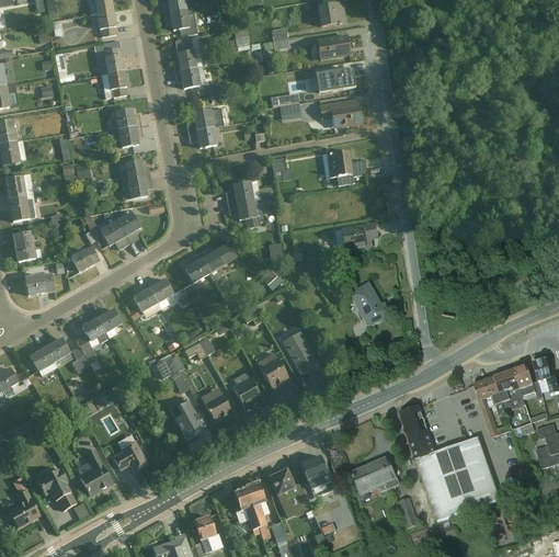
[(49,0),(54,16),(63,15),(58,0),(49,0)]
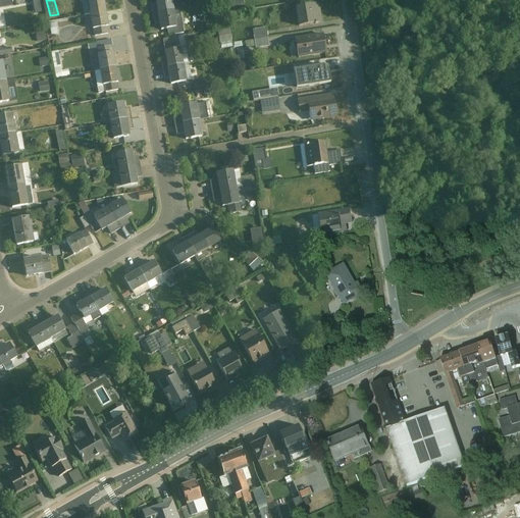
[(156,0),(158,9),(173,6),(172,0),(156,0)]
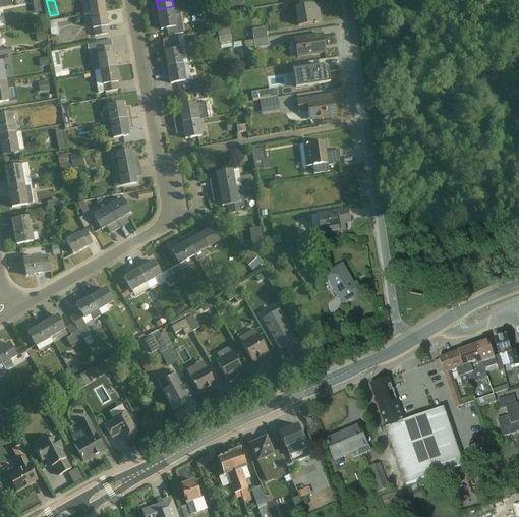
[(297,22),(319,19),(315,0),(294,3),(297,22)]
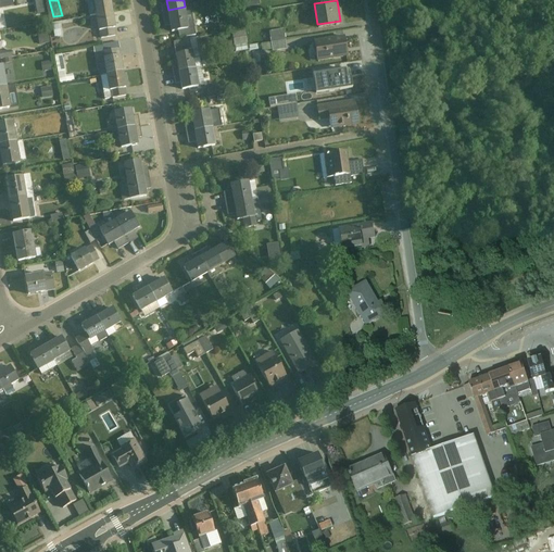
[(97,27),(116,24),(113,4),(93,8),(97,27)]
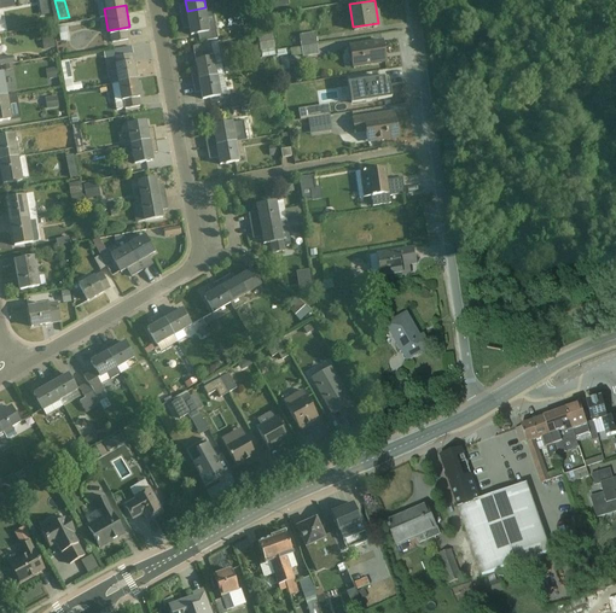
[(191,31),(209,28),(205,7),(187,11),(191,31)]
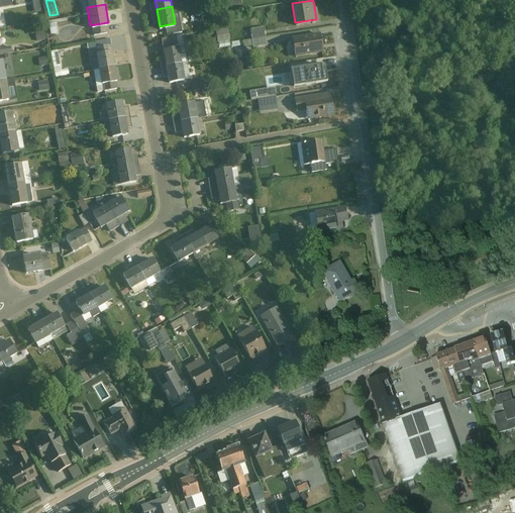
[(267,42),(264,20),(247,22),(250,45),(267,42)]
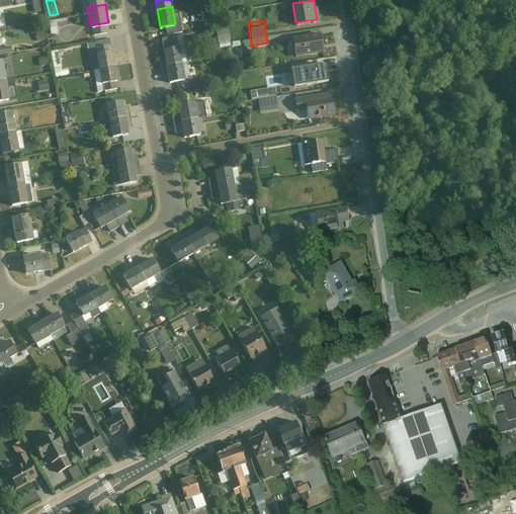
[(233,35),(231,22),(204,26),(207,40),(233,35)]
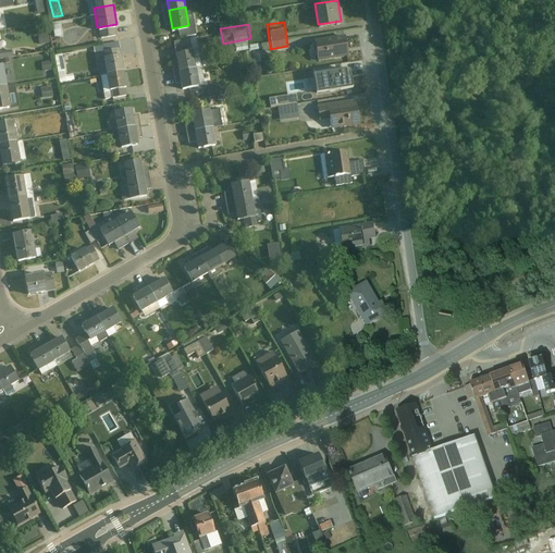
[(313,58),(346,53),(343,34),(311,38),(313,58)]
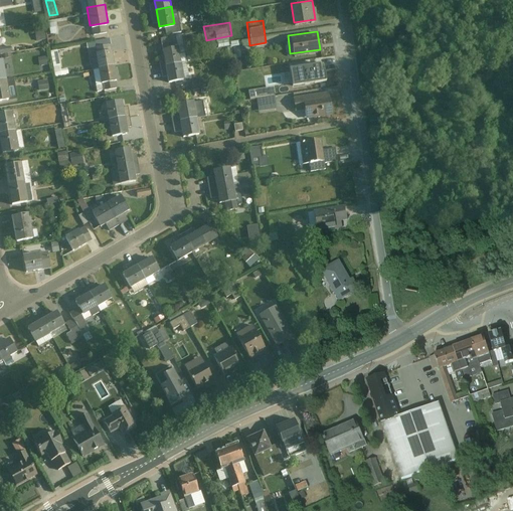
[(162,48),(165,64),(181,61),(178,45),(162,48)]
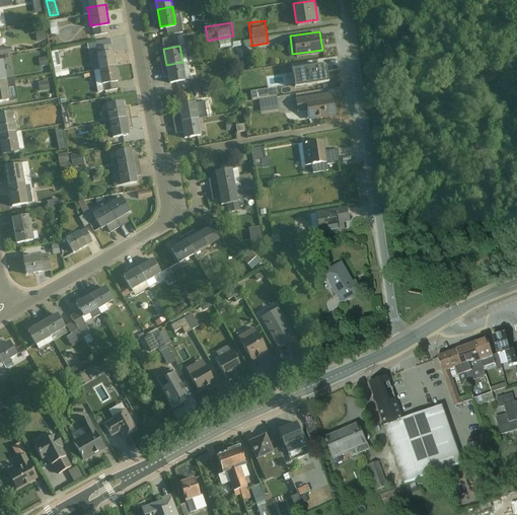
[(73,66),(67,67),(63,48),(55,49),(61,75),(74,72),(73,66)]
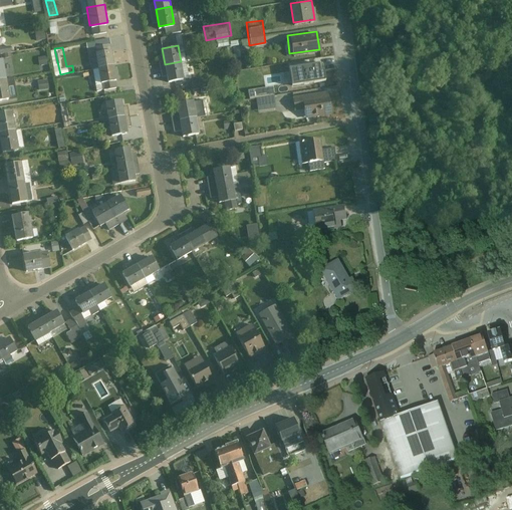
[(93,51),(95,64),(114,61),(112,48),(93,51)]
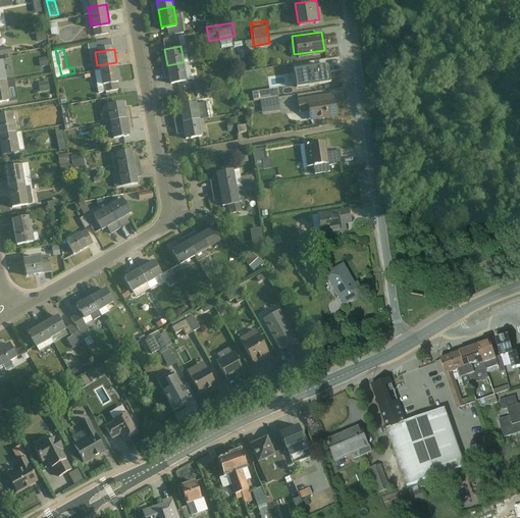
[(52,52),(44,53),(45,64),(53,63),(52,52)]
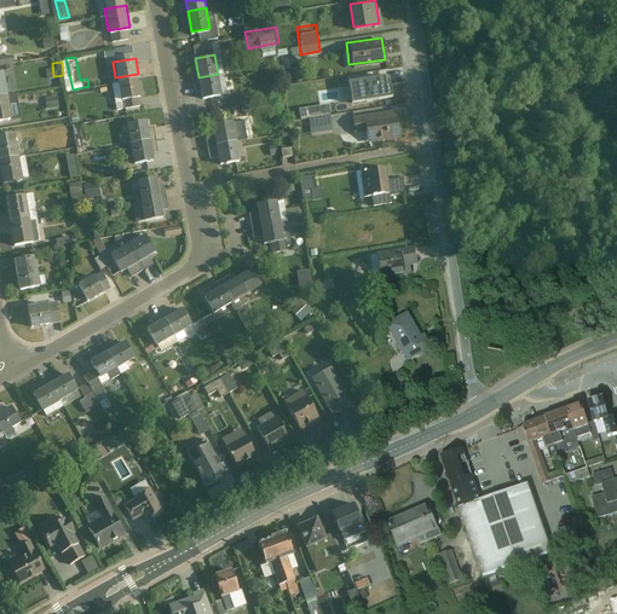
[(384,73),(341,77),(344,99),(387,94),(384,73)]
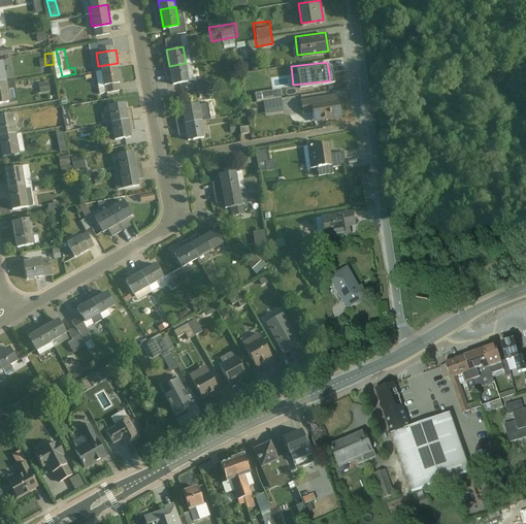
[(101,83),(121,78),(118,63),(98,66),(101,83)]
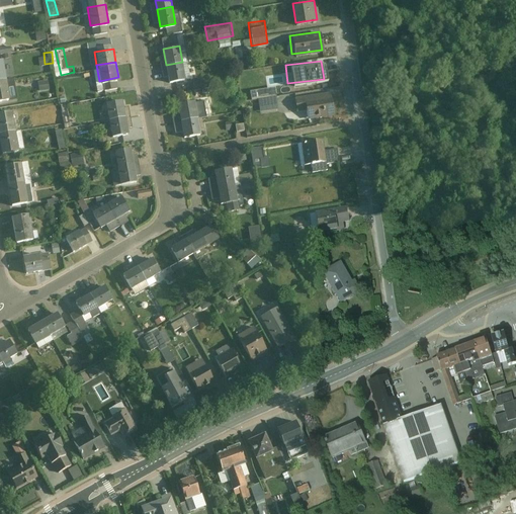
[(169,81),(185,78),(182,62),(166,65),(169,81)]
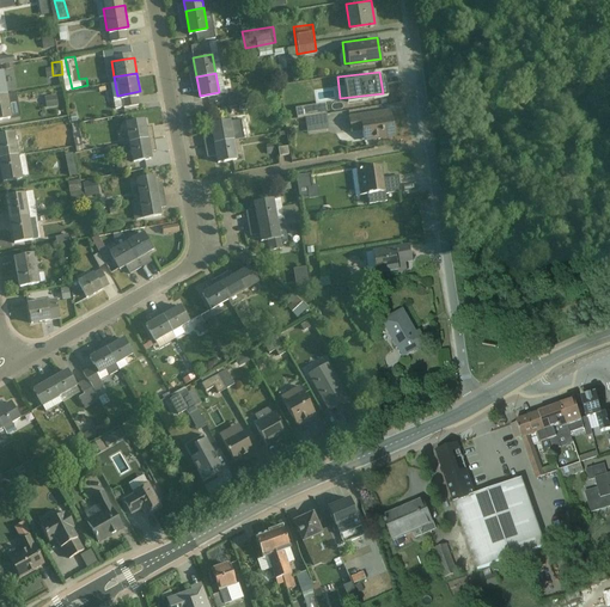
[(236,100),(246,98),(244,90),(233,92),(236,100)]
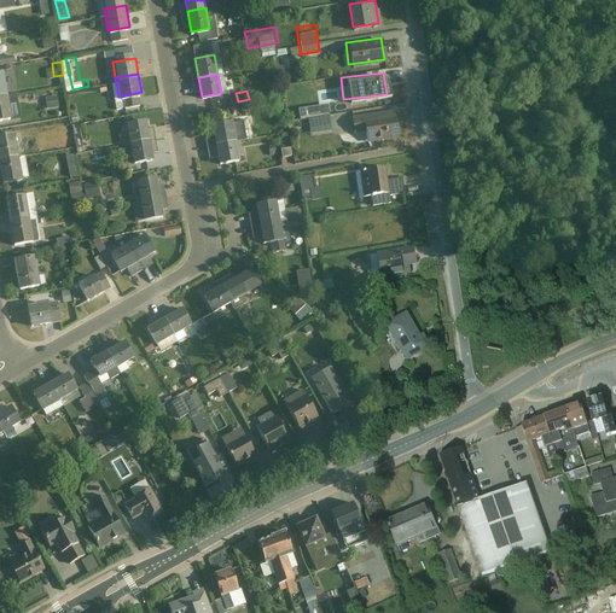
[(50,95),(53,105),(64,101),(60,92),(50,95)]
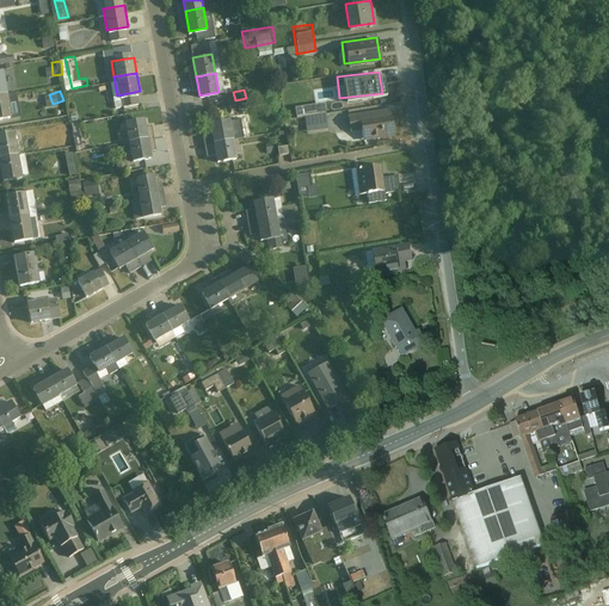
[(0,116),(11,113),(7,92),(0,92),(0,116)]
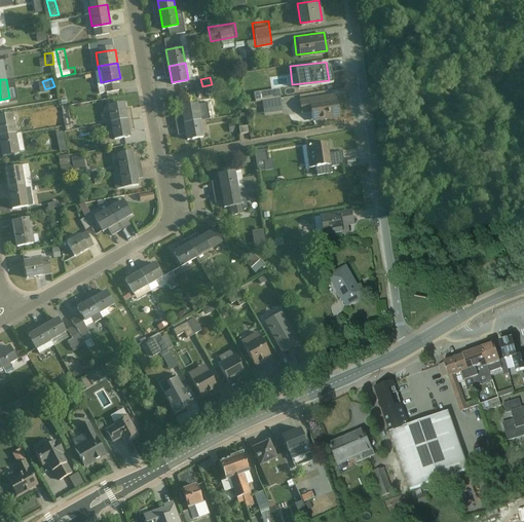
[(261,100),(267,100),(268,111),(287,110),(286,88),(260,90),(261,100)]
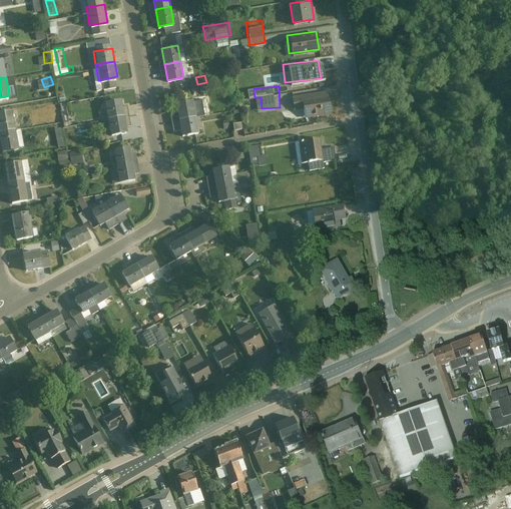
[(293,115),(328,110),(325,89),(289,94),(293,115)]
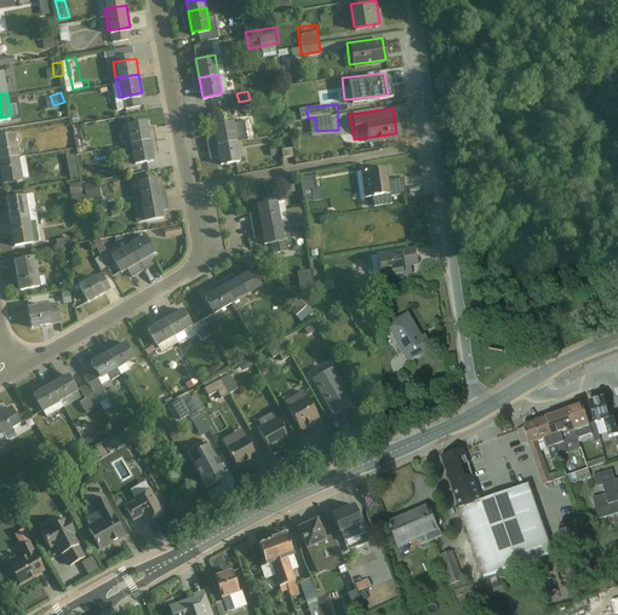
[(126,120),(130,142),(152,138),(148,116),(126,120)]
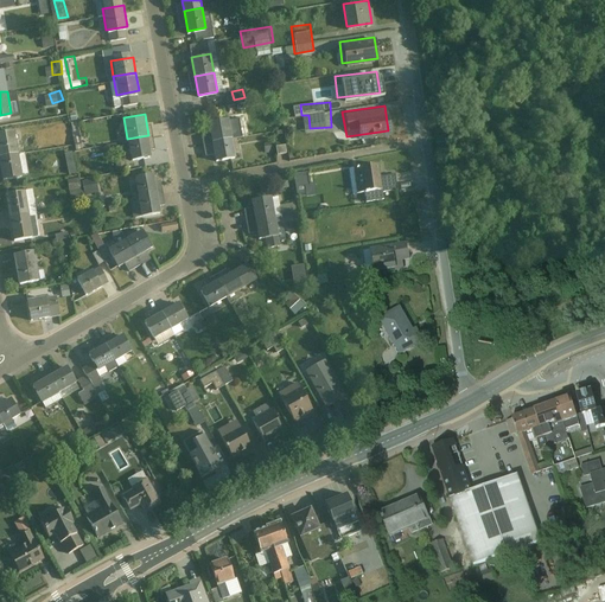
[(207,120),(211,140),(231,136),(228,116),(207,120)]
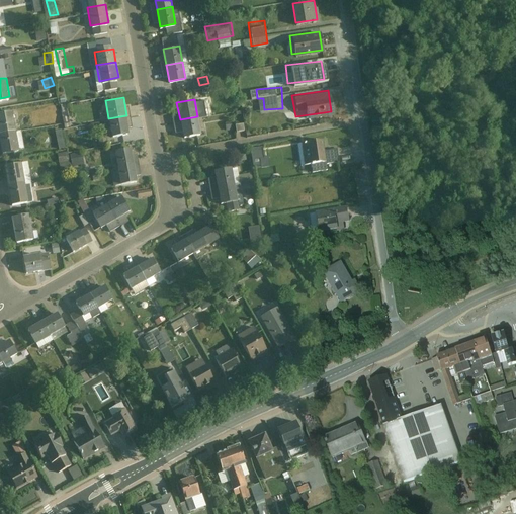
[(74,113),(71,101),(65,102),(67,115),(74,113)]
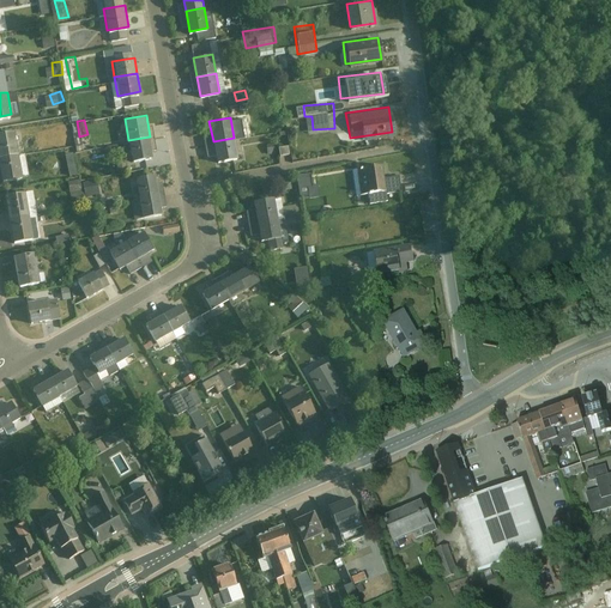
[(0,154),(18,152),(14,128),(0,131),(0,154)]
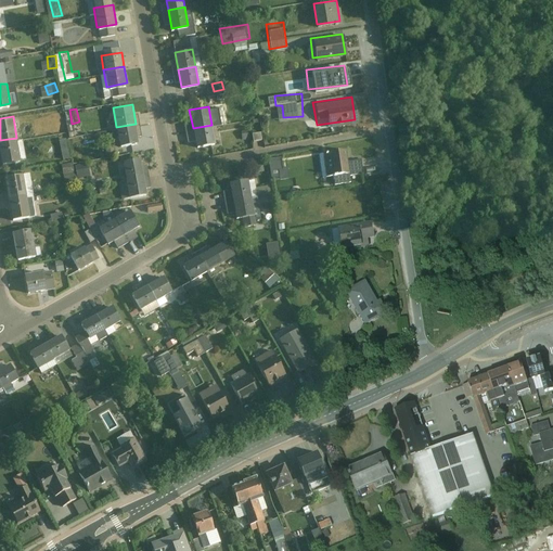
[(119,145),(139,142),(136,124),(116,127),(119,145)]
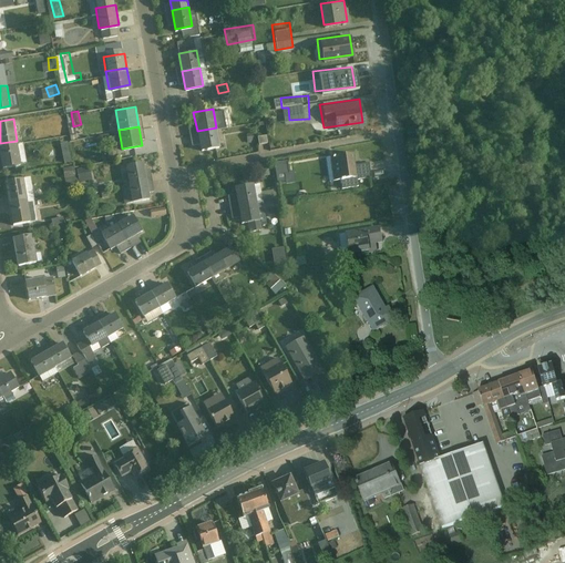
[(201,147),(219,144),(216,128),(197,131),(201,147)]
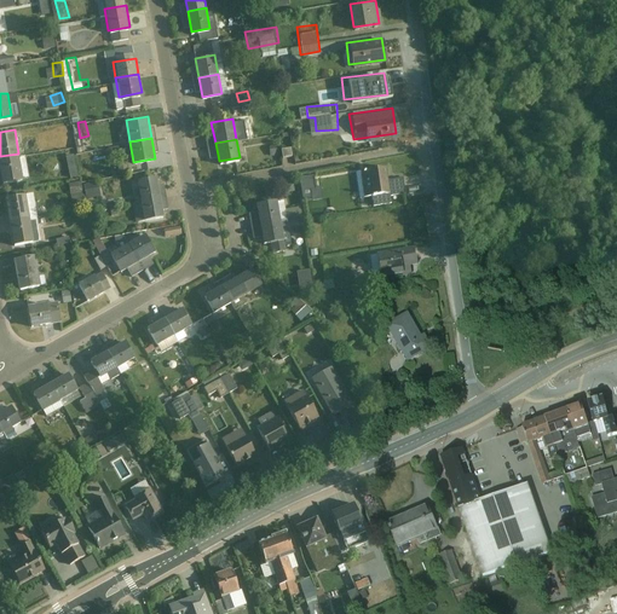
[(80,152),(71,155),(76,177),(85,175),(80,152)]
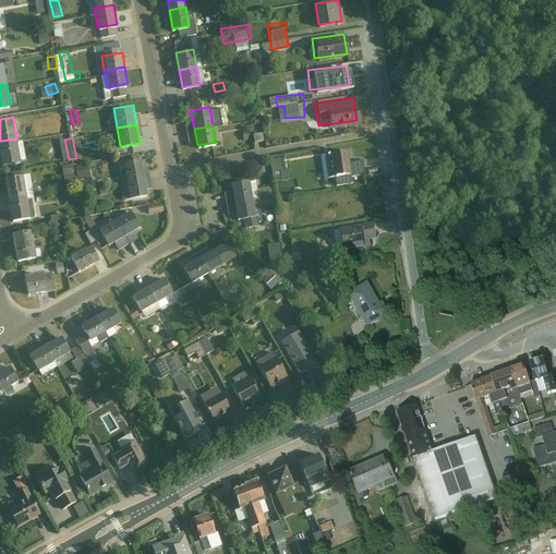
[(0,156),(1,163),(21,160),(16,139),(0,141),(0,156)]
